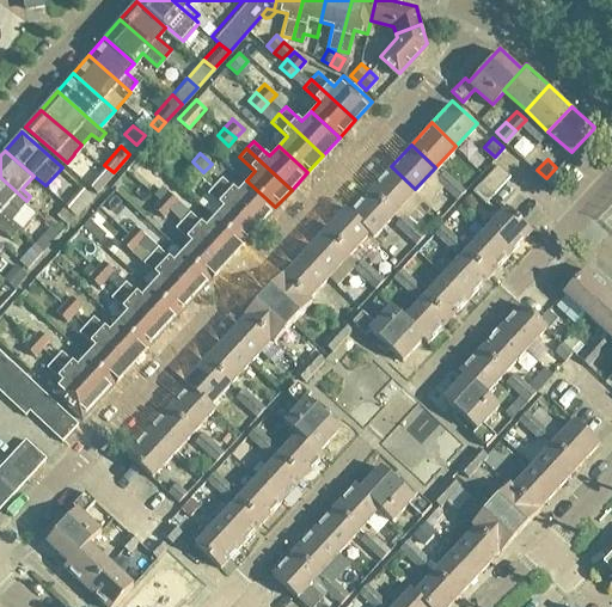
[(203,172),(193,161),(184,170),(196,181),(203,172)]
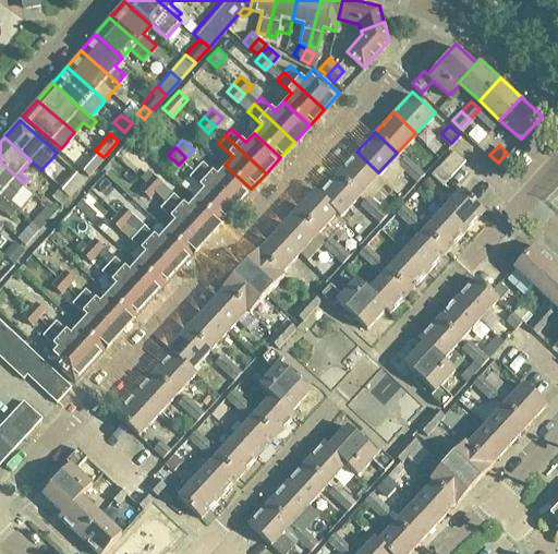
[(449,176),(465,158),(453,147),(437,166),(449,176)]
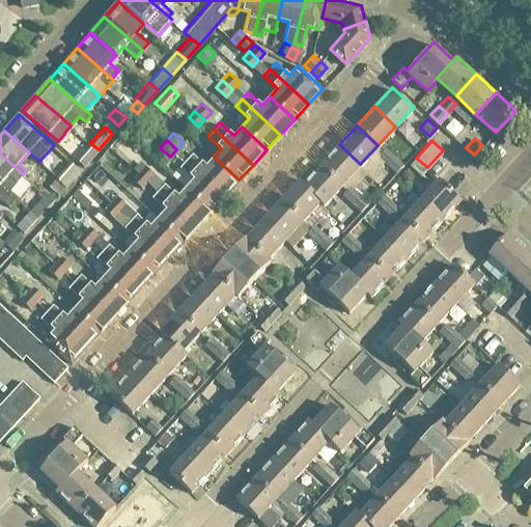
[(85,165),(99,149),(90,143),(77,158),(85,165)]
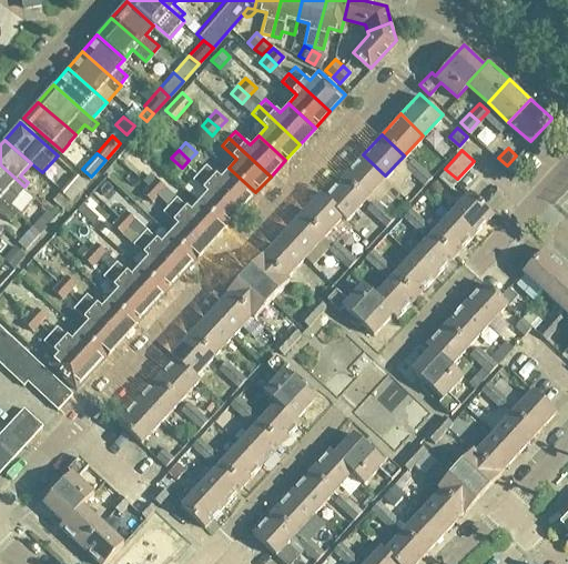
[(385,175),(363,154),(344,174),(366,197),(385,175)]
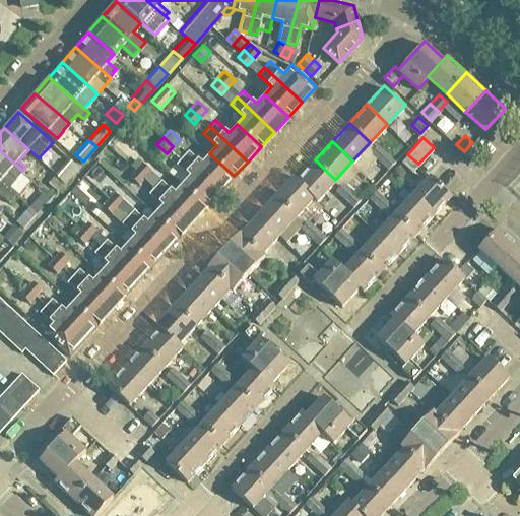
[(386,151),(377,143),(370,151),(379,159),(386,151)]
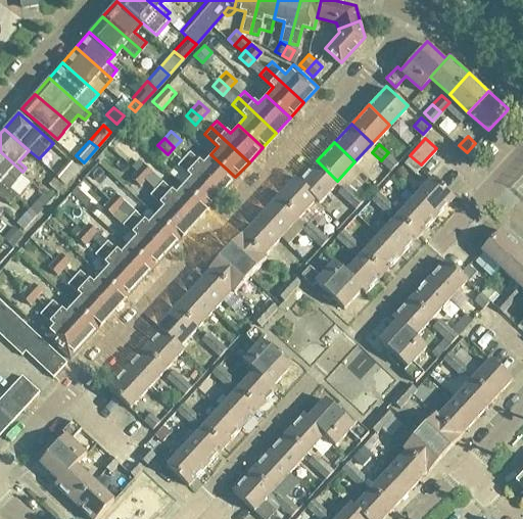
[(189,150),(183,156),(222,192),(235,177),(210,154),(202,162),(189,150)]
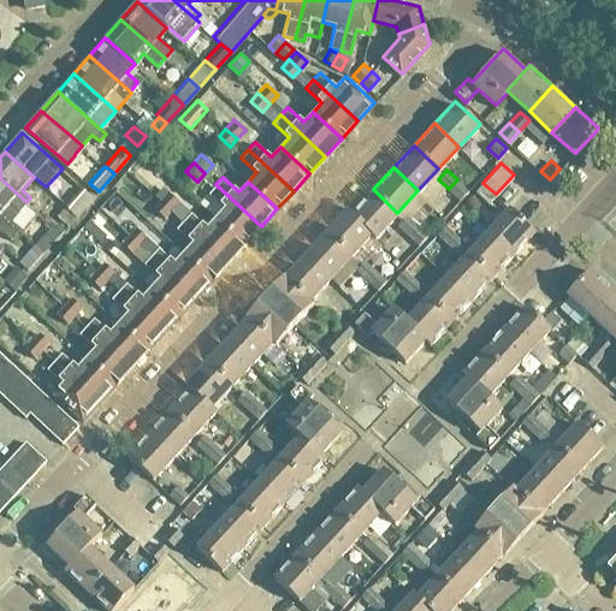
[(27,202),(0,178),(0,209),(3,213),(11,220),(23,206),(27,202)]
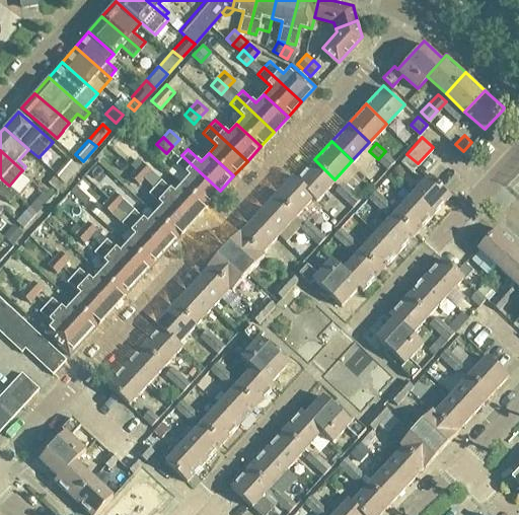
[(394,159),(385,151),(378,159),(387,167),(394,159)]
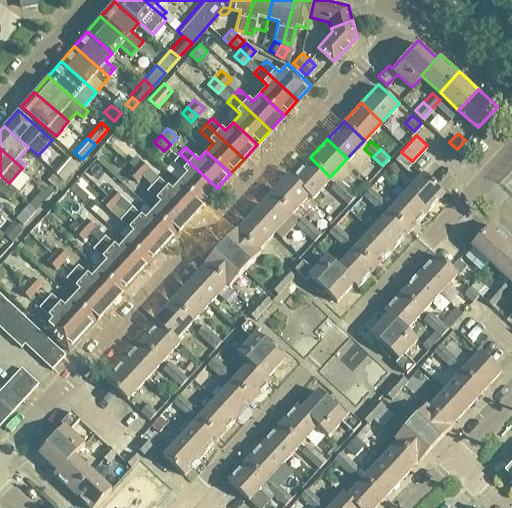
[(405,168),(412,161),(401,152),(395,158),(405,168)]
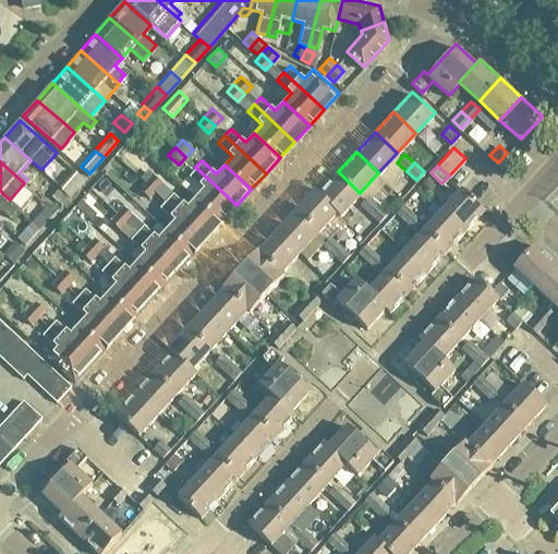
[(195,196),(221,220),(237,205),(195,167),(189,175),(203,188),(195,196)]
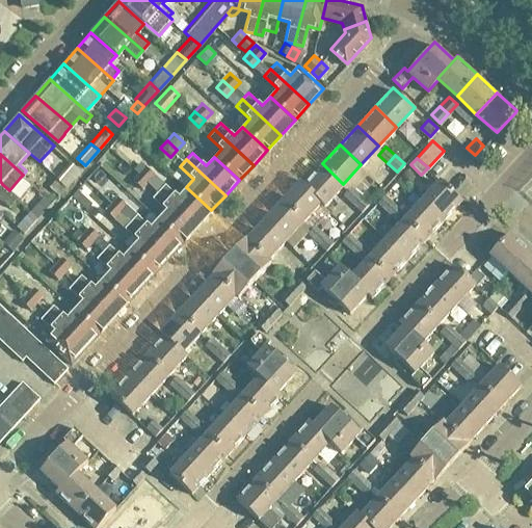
[(67,185),(80,169),(72,161),(57,177),(67,185)]
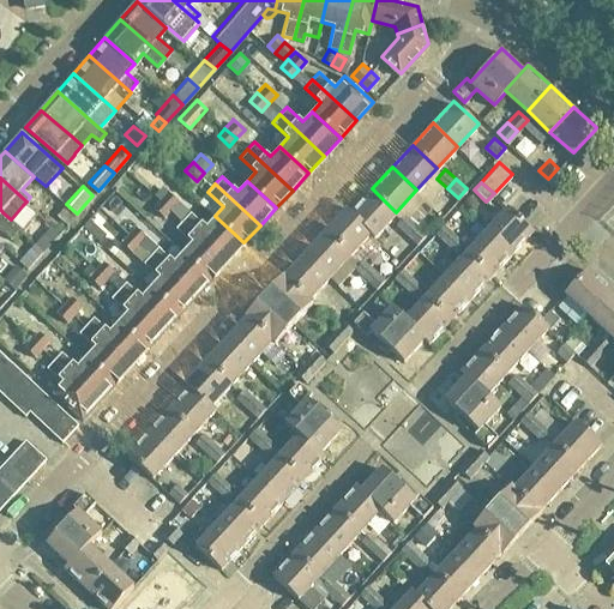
[(396,212),(372,188),(351,211),(375,234),(396,212)]
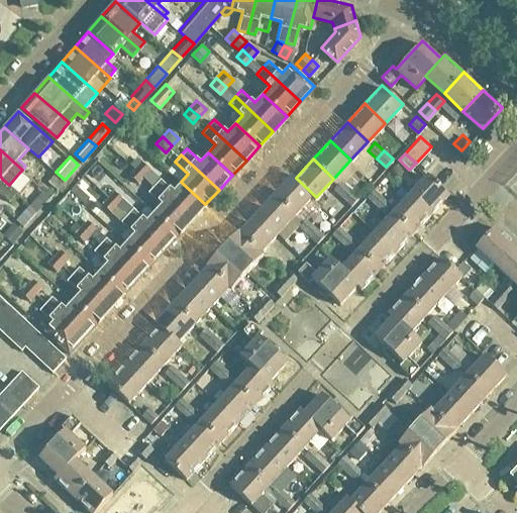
[(135,167),(144,176),(150,170),(140,161),(135,167)]
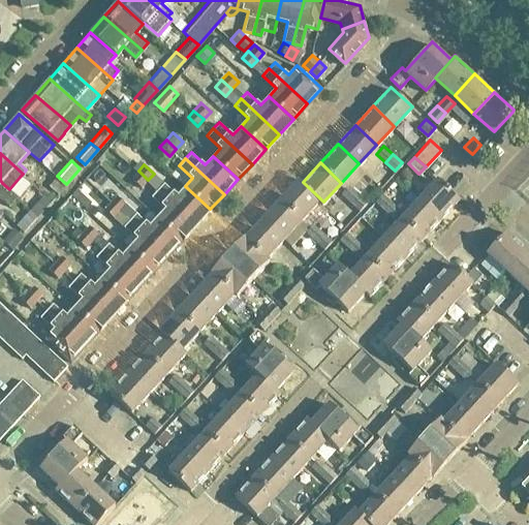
[(448,185),(462,177),(456,165),(442,173),(448,185)]
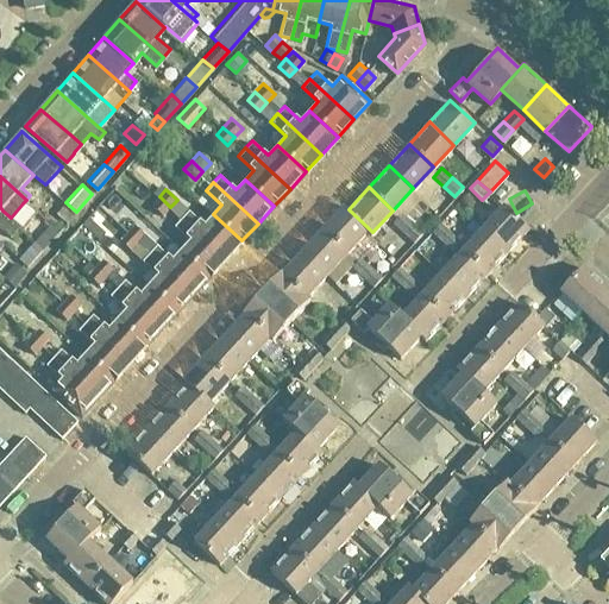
[(163,215),(170,207),(159,196),(151,205),(162,214),(163,215)]
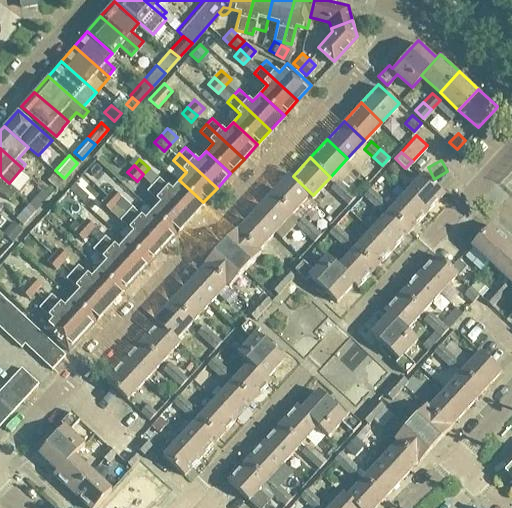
[(57,186),(64,178),(55,170),(48,178),(57,186)]
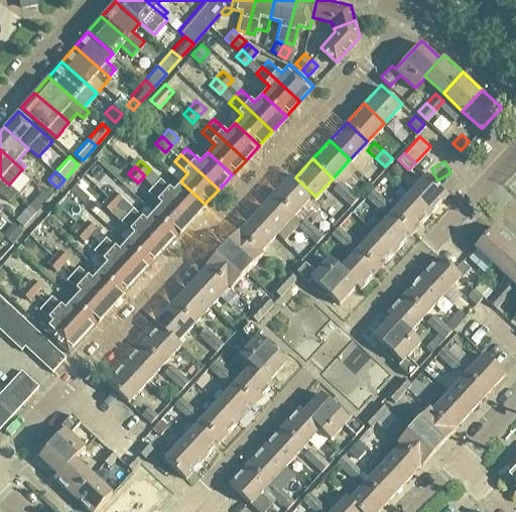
[(447,193),(426,173),(409,193),(430,212),(447,193)]
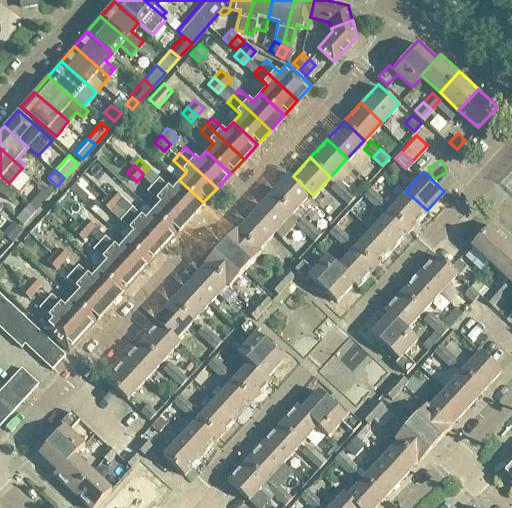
[(313,195),(293,176),(292,176),(289,173),(272,191),(293,210),(308,194),(311,197),(313,195)]
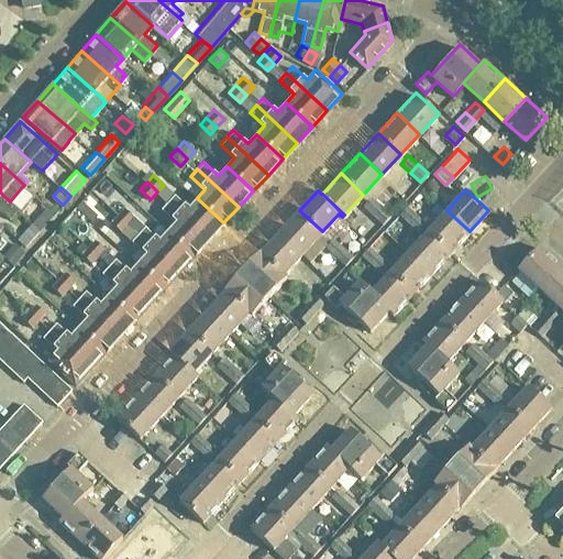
[(10,201),(2,195),(0,192),(0,207),(12,217),(19,209),(10,201)]
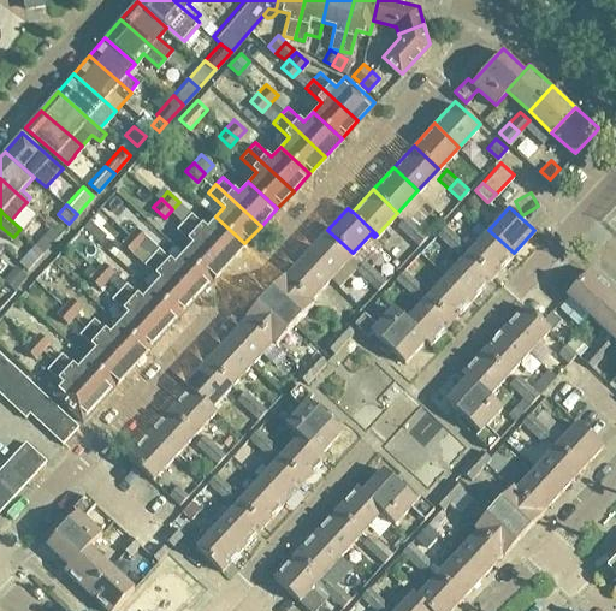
[(183,219),(229,261),(244,243),(215,217),(207,226),(190,211),(190,212),(183,219)]
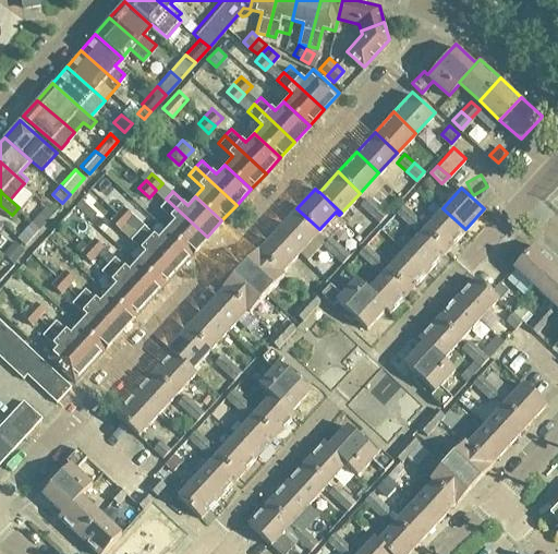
[(377,203),(368,194),(360,203),(370,212),(377,203)]
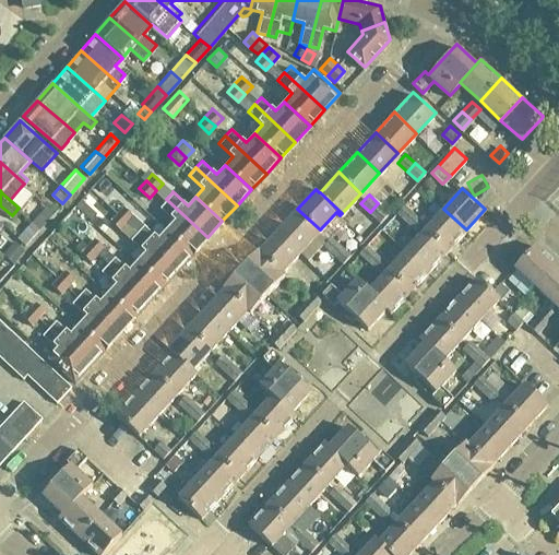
[(192,252),(207,237),(166,199),(159,207),(174,220),(166,228),(192,252)]
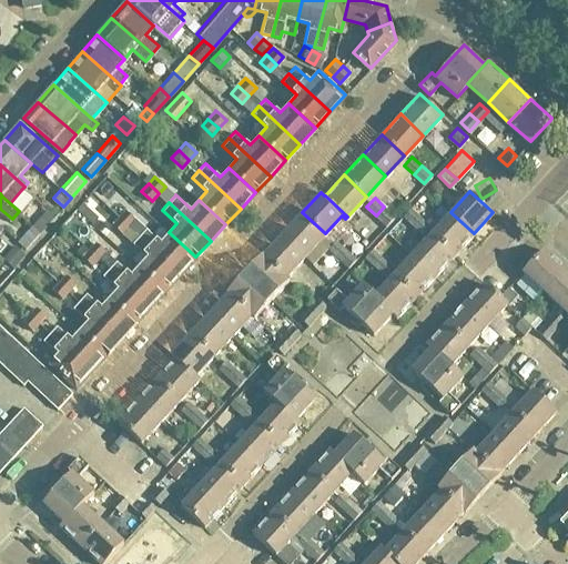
[(39,234),(51,221),(57,214),(47,207),(30,227),(39,234)]
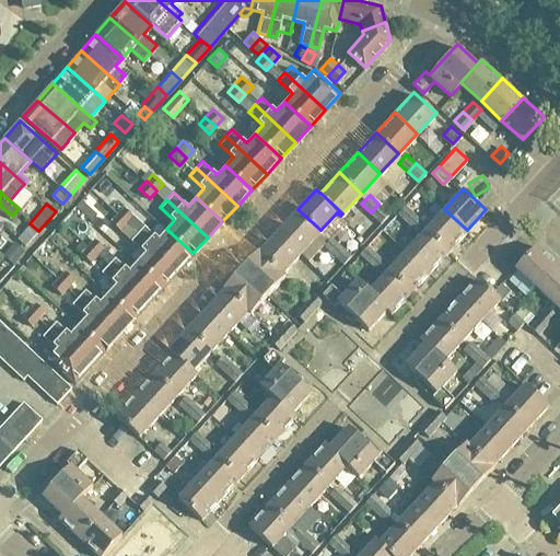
[(388,212),(378,204),(371,212),(381,221),(388,212)]
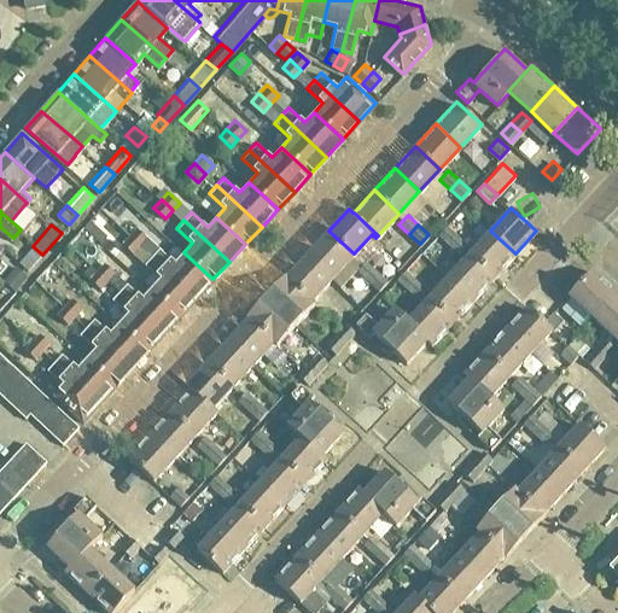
[(448,243),(456,234),(445,225),(437,233),(448,243)]
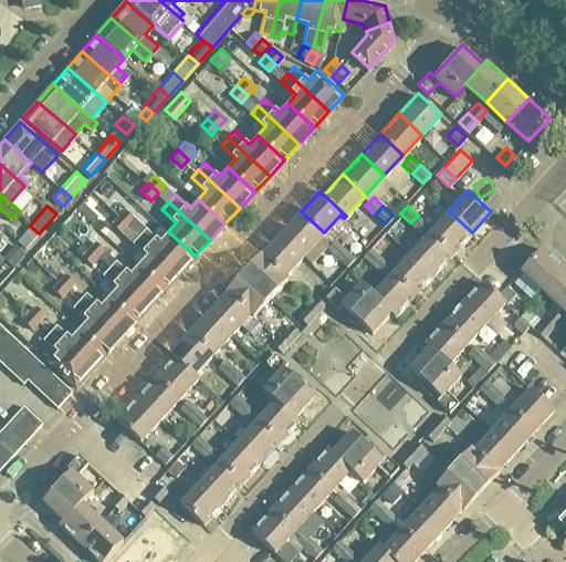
[(134,217),(124,208),(117,215),(127,224),(134,217)]
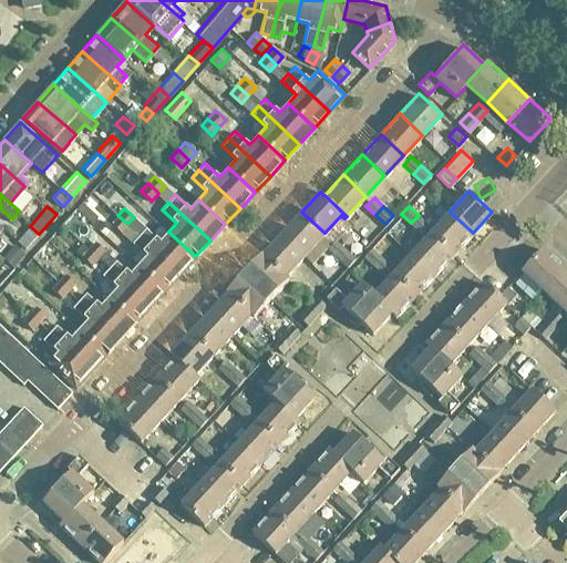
[(325,233),(301,212),(282,232),(306,254),(325,233)]
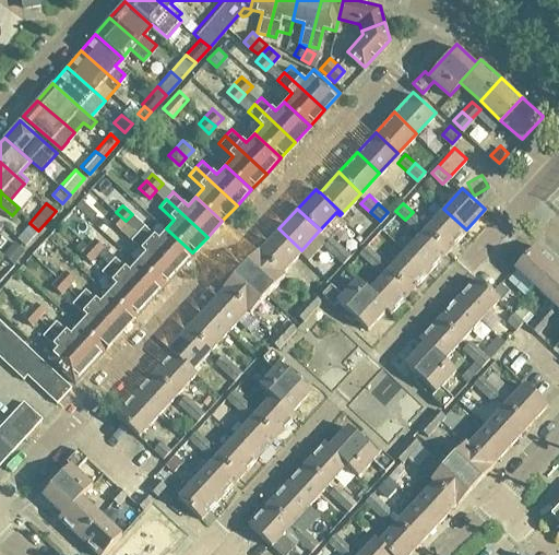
[(466,229),(443,209),(425,228),(448,250),(466,229)]
